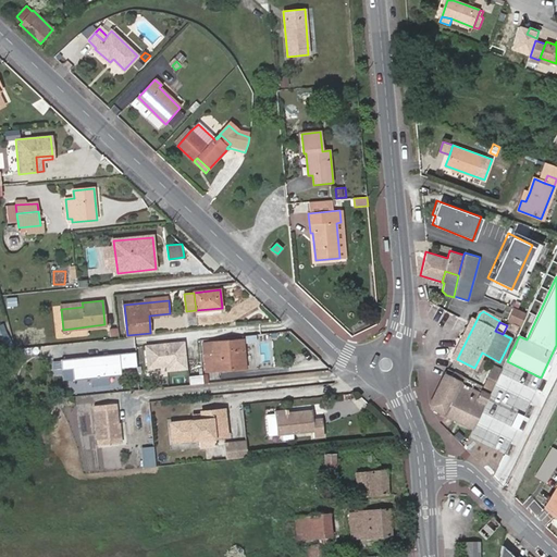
[(236,361),(245,361),(243,341),(212,343),(212,344),(213,354),(213,356),(215,370),(236,369),(236,361)]
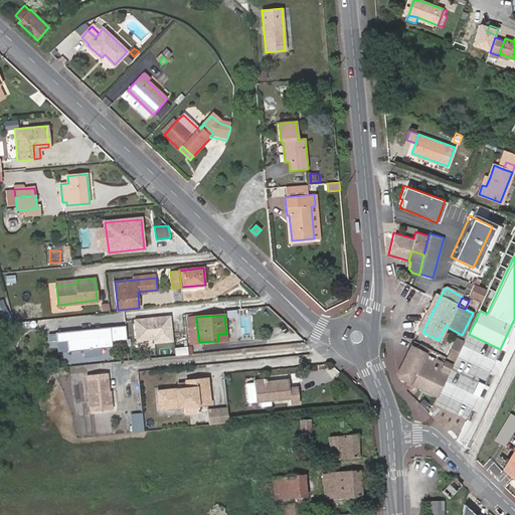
[(171,316),(134,320),(137,342),(154,340),(154,344),(174,342),(171,316)]
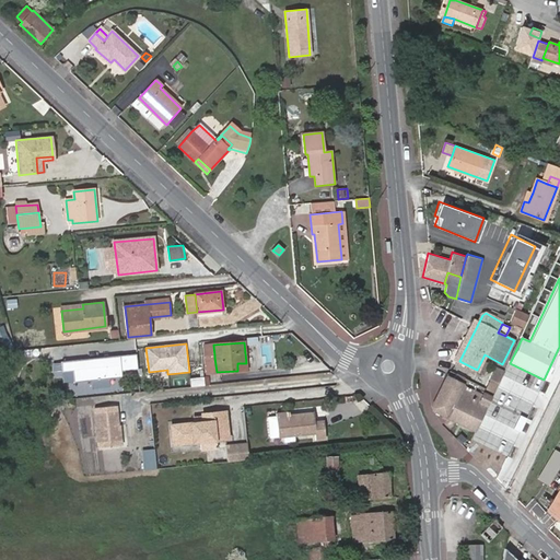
[(138,369),(137,353),(65,361),(66,371),(76,370),(77,381),(123,376),(123,370),(138,369)]
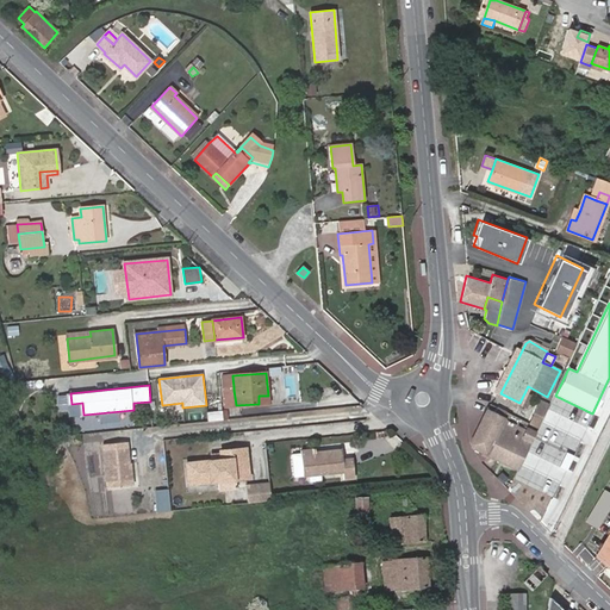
[(236,405),(234,390),(224,391),(225,406),(236,405)]
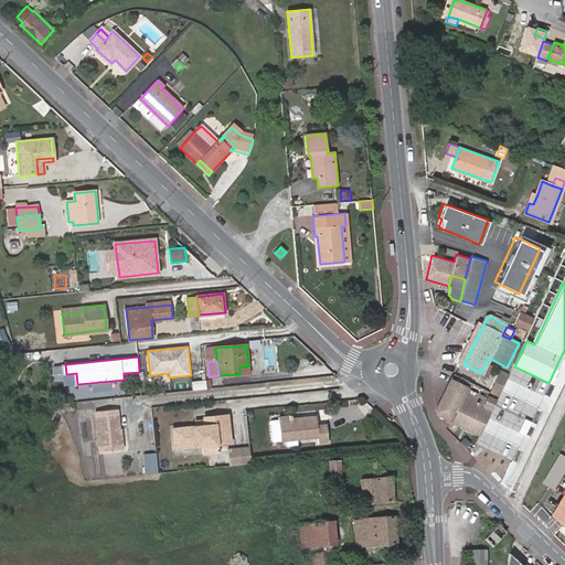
[(509,374),(501,371),(491,393),(499,396),(509,374)]
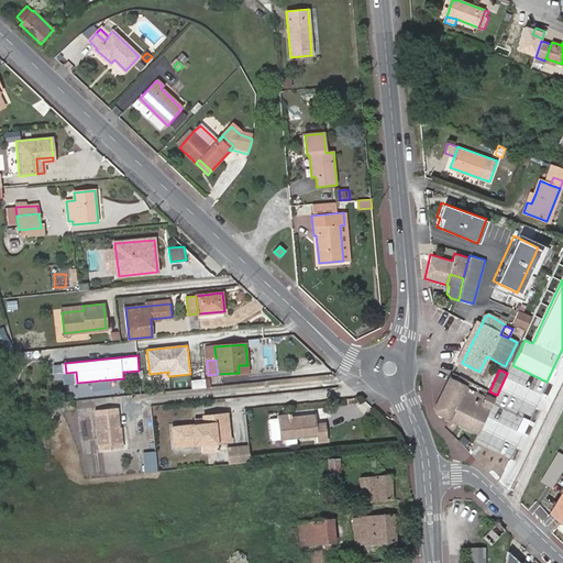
[(434,410),(435,411),(479,432),(495,398),(487,395),(486,396),(466,386),(468,381),(459,376),(456,382),(450,378),(434,410)]
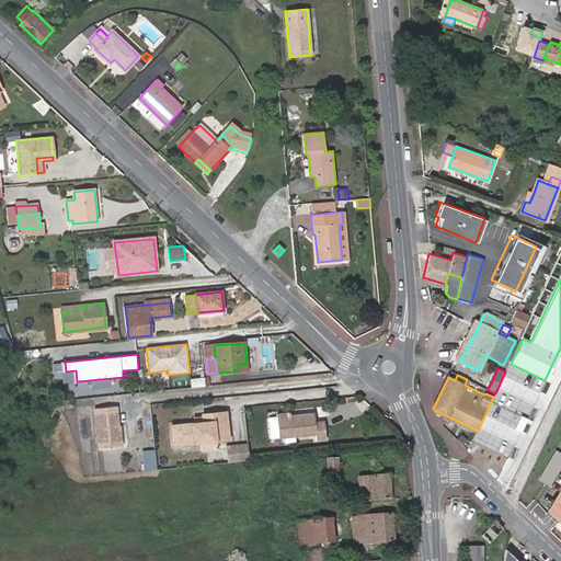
[(192,387),(205,386),(205,377),(191,378),(192,387)]
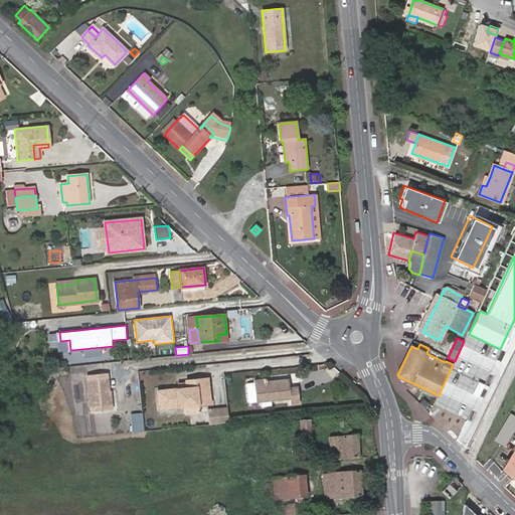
[(108,372),(87,374),(91,410),(111,409),(108,372)]
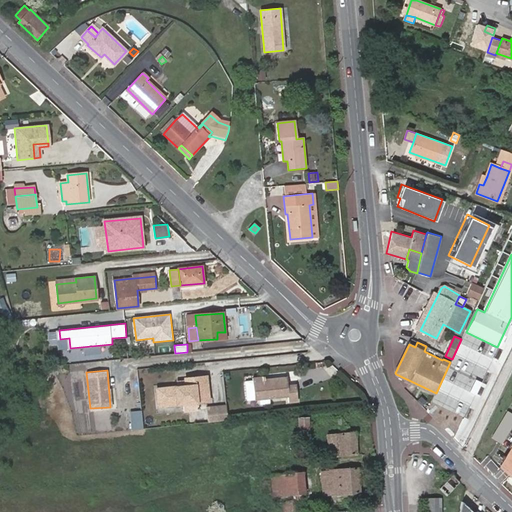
[(157,406),(208,402),(205,373),(183,375),(184,382),(156,385),(157,406)]
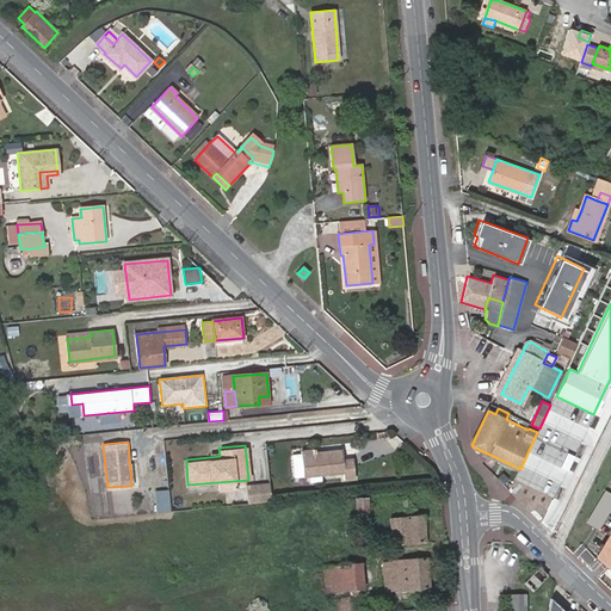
[(302,451),(306,477),(344,474),(344,480),(356,479),(353,460),(343,461),(341,450),(315,454),(315,450),(302,451)]
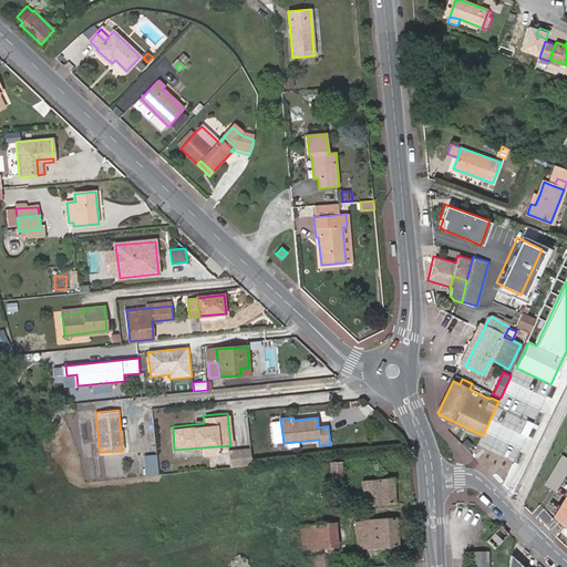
[(280,420),(271,420),(274,447),(319,443),(319,440),(282,443),(280,420)]
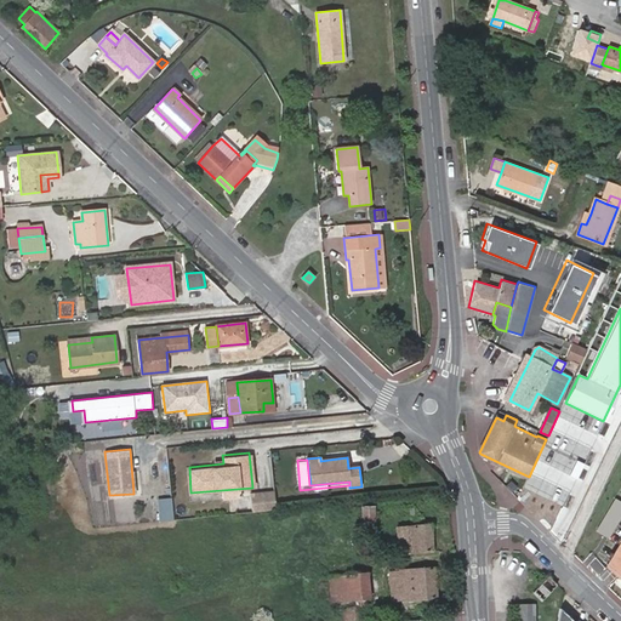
[(252,510),(277,507),(274,491),(250,494),(252,510)]
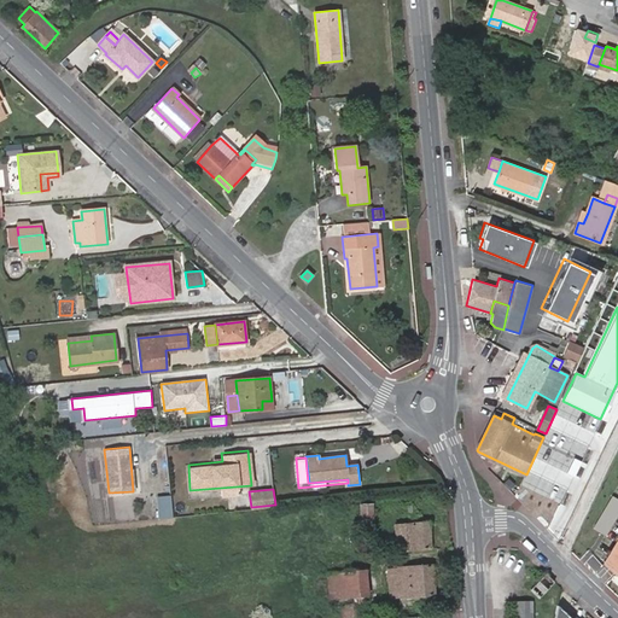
[(617,514),(617,500),(611,494),(595,514),(611,526),(617,514)]
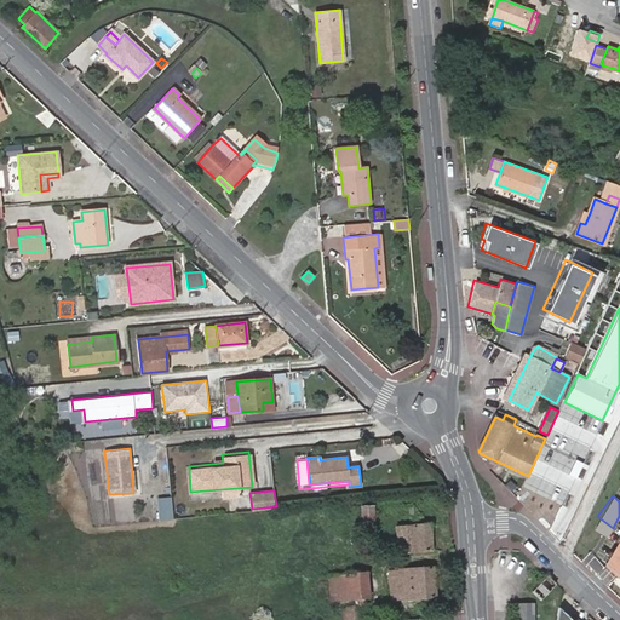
[(160,520),(173,518),(172,497),(159,497),(160,520)]
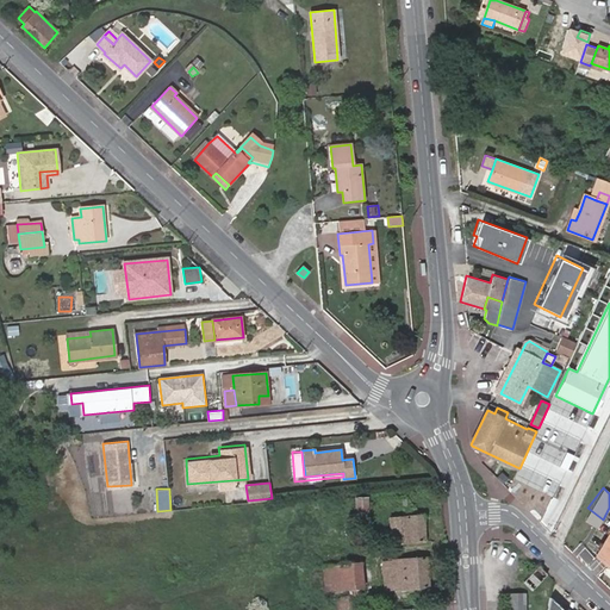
[(356,499),(356,517),(368,516),(368,498),(356,499)]
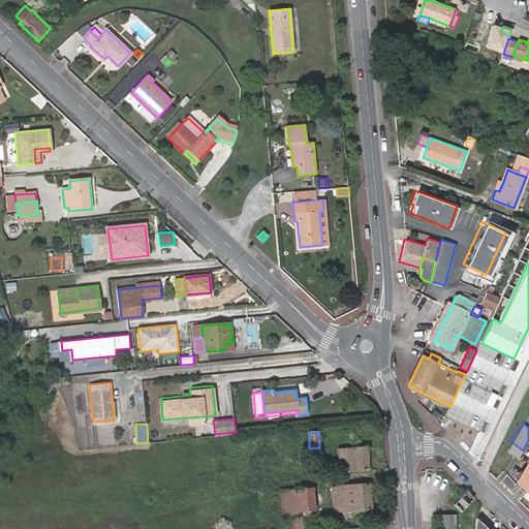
[(368,469),(366,447),(338,449),(341,472),(368,469)]
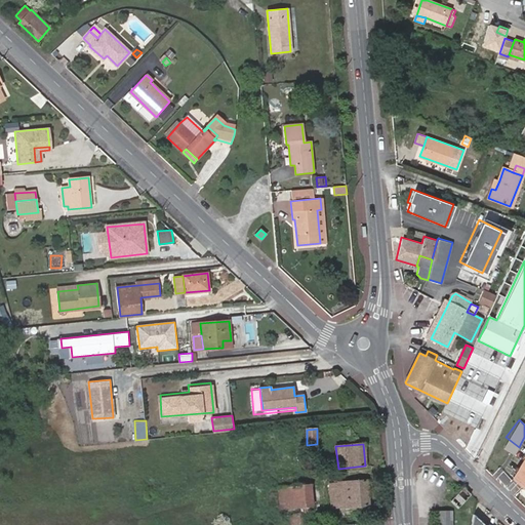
[(524,451),(510,477),(524,491),(524,451)]
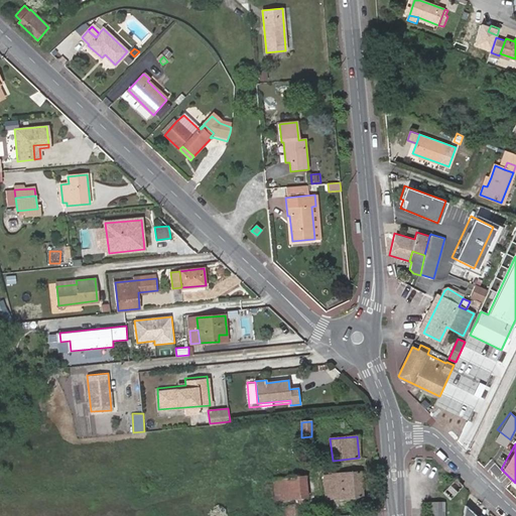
[(324,476),(326,500),(363,497),(361,472),(324,476)]
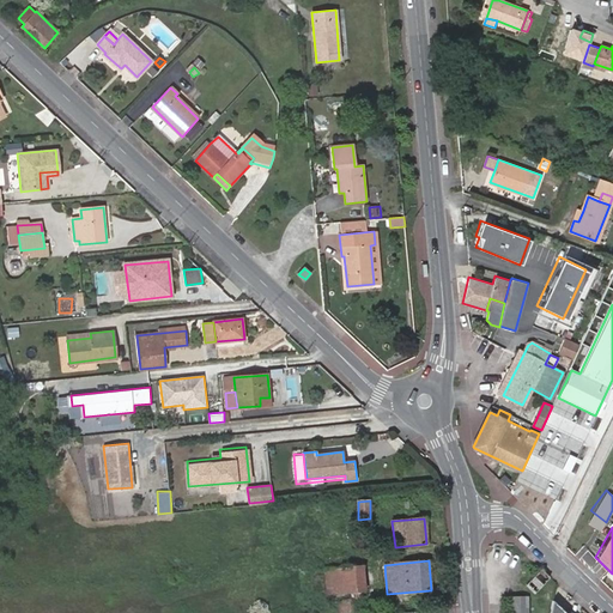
[(363,566),(317,570),(319,594),(364,590),(363,566)]
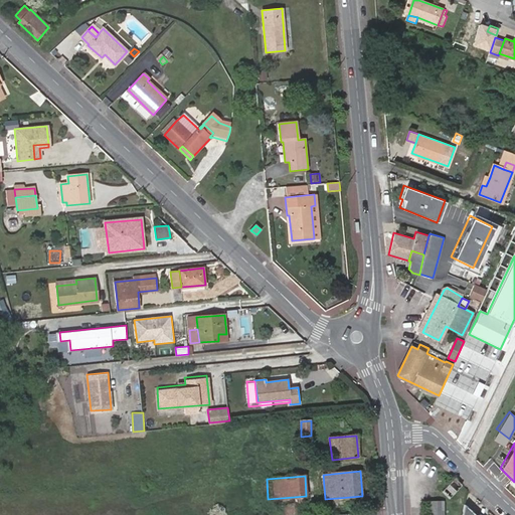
[(463,484),(456,477),(444,491),(450,497),(463,484)]
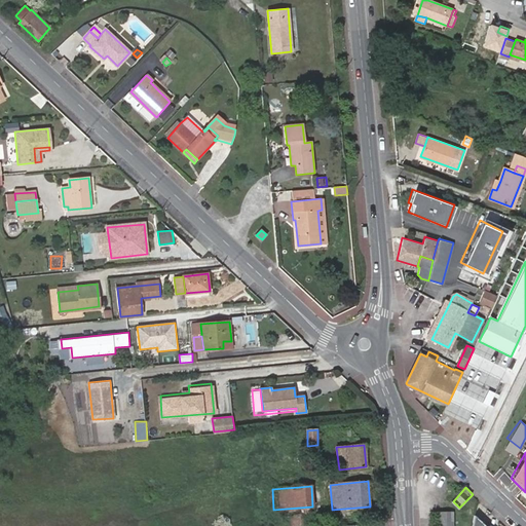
[(439,512),(439,525),(452,525),(452,512),(439,512)]
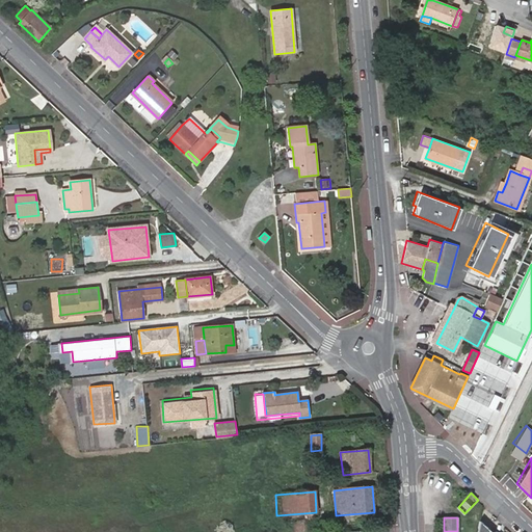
[(493,531),(479,520),(476,531),(493,531)]
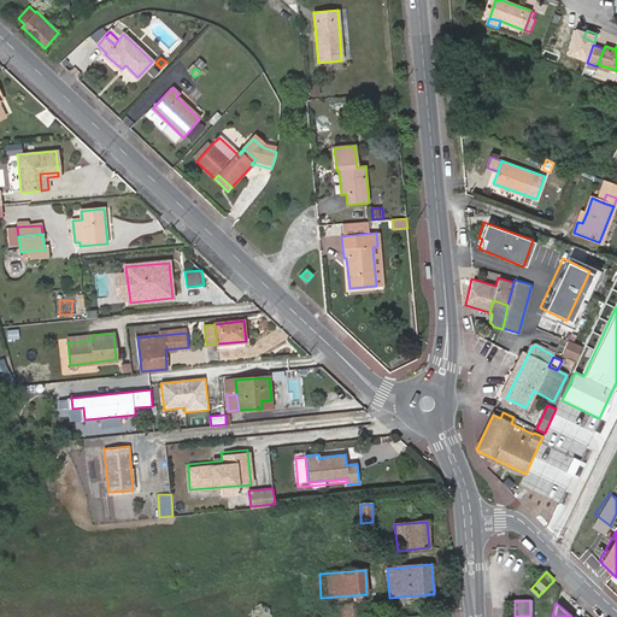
[(339,605),(340,616),(350,616),(356,616),(356,604),(339,605)]
